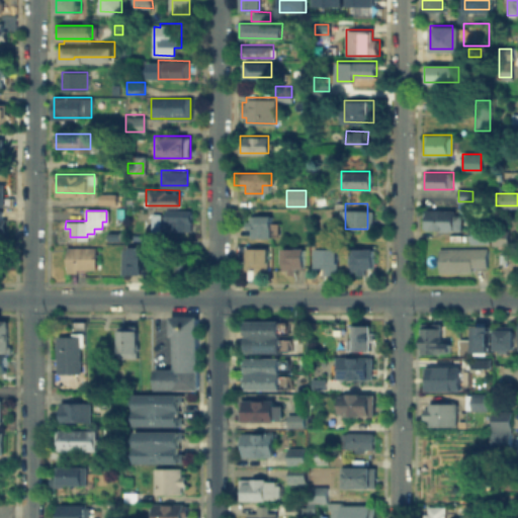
[(191,230),(159,230),(159,216),(167,216),(167,210),(191,211),(191,230)]
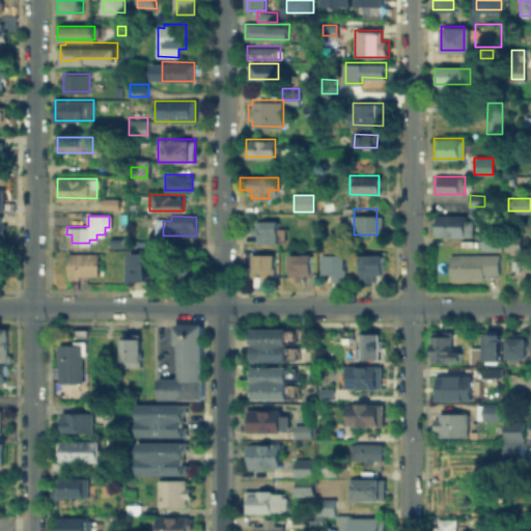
[(467,217),(467,221),(472,221),(472,234),(434,234),(435,217),(467,217)]
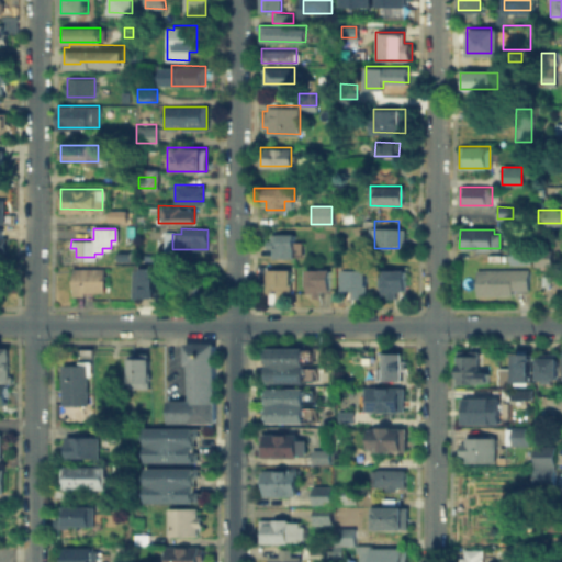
[(271,256),(271,233),(291,233),(291,256),(271,256)]
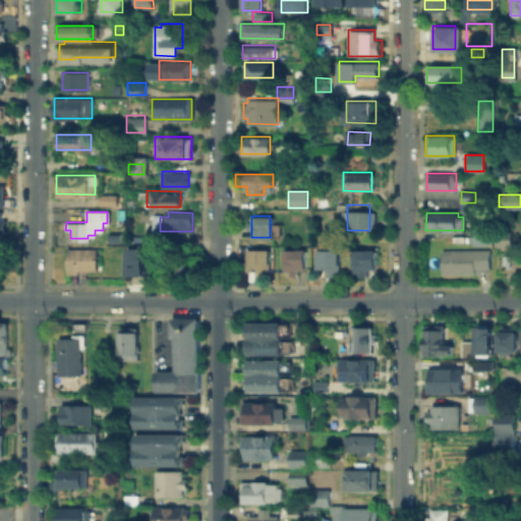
[(494,244),(494,230),(508,230),(508,244),(494,244)]
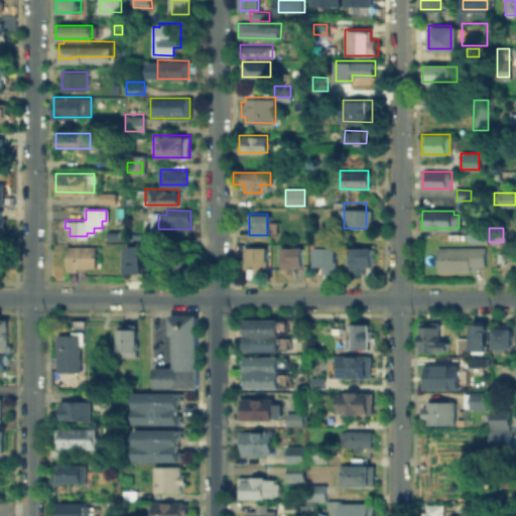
[(67,247),(96,247),(96,269),(67,269),(67,247)]
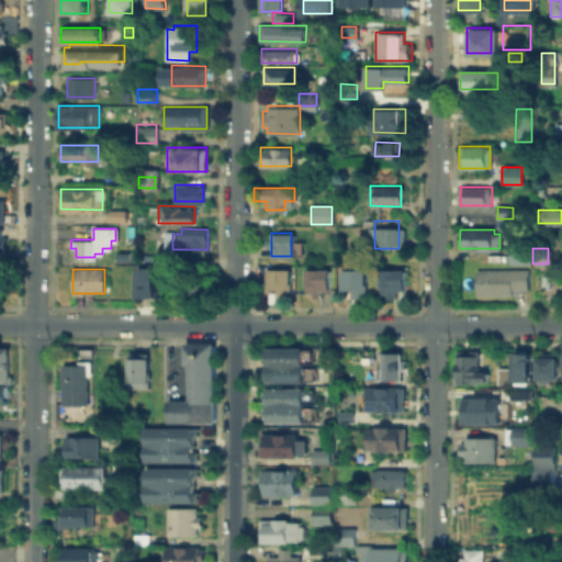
[(307,270),(325,270),(325,296),(307,295),(307,270)]
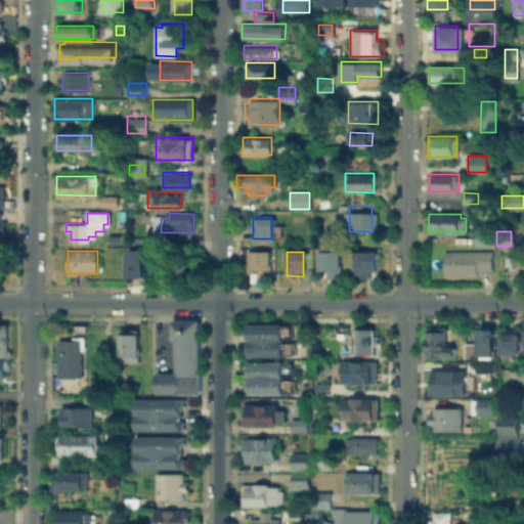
[(444,252),(490,252),(490,273),(444,273),(444,252)]
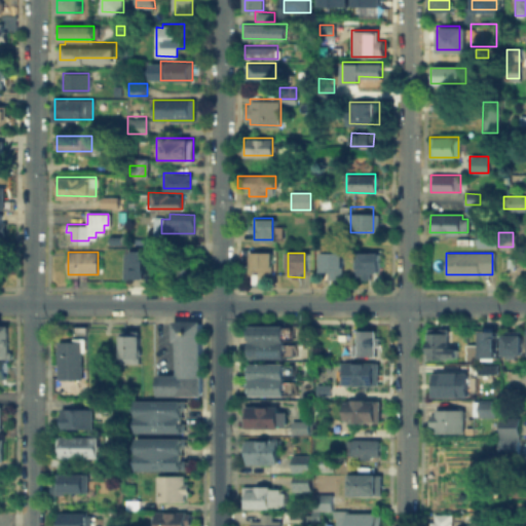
[(249,268),(249,254),(270,254),(270,275),(256,275),(256,268),(249,268)]
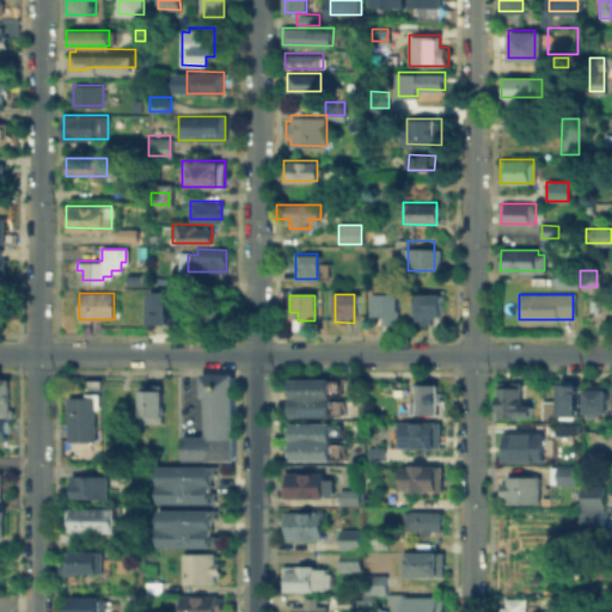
[(371,295),(396,295),(396,320),(371,320),(371,295)]
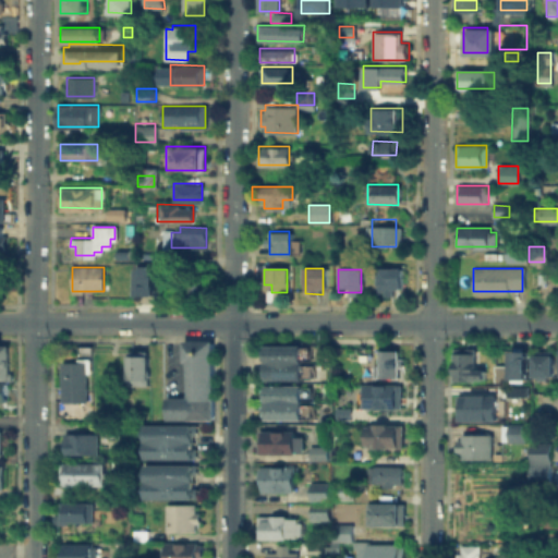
[(376,269),(397,269),(397,293),(376,293),(376,269)]
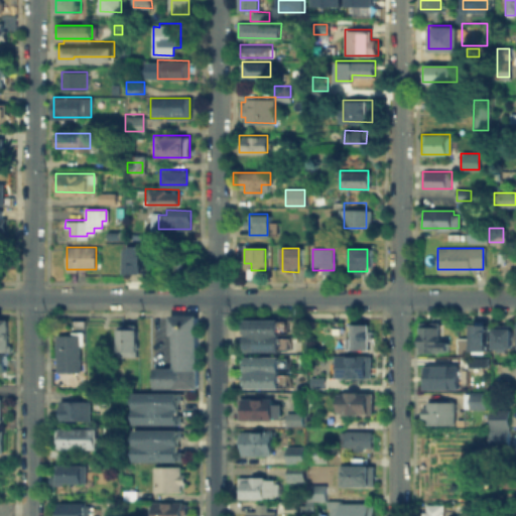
[(126,275),(126,253),(145,253),(145,275),(126,275)]
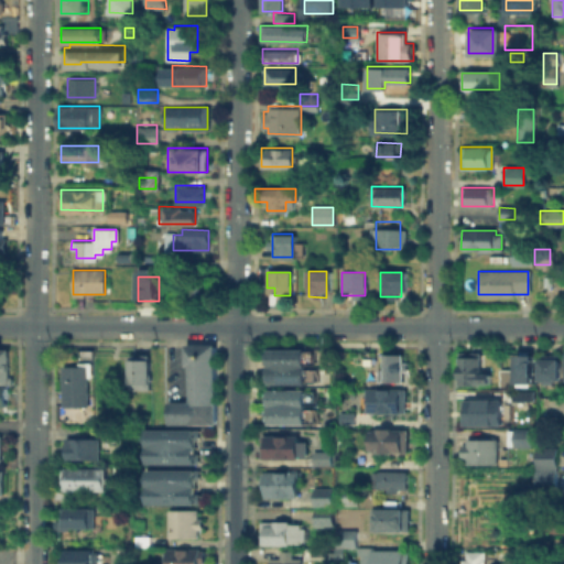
[(186,300),(186,280),(207,280),(207,300),(186,300)]
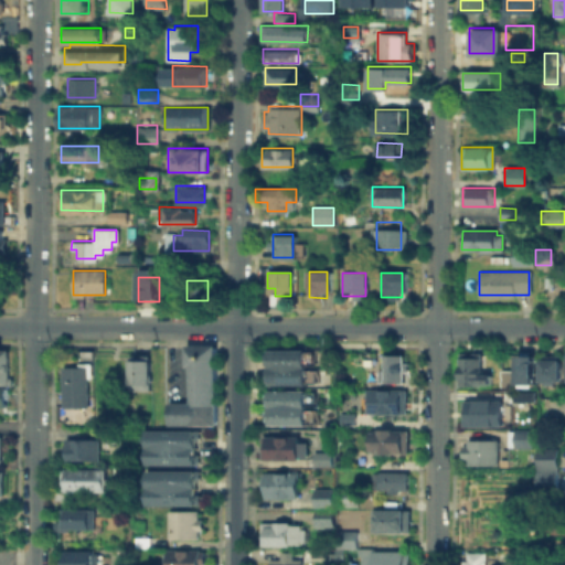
[(190,401),(190,347),(214,347),(214,424),(169,424),(170,401),(190,401)]
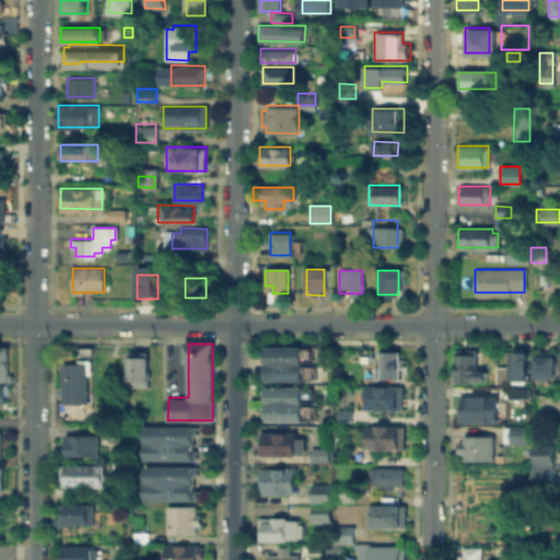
[(9,347),(0,346),(0,381),(8,381),(9,347)]
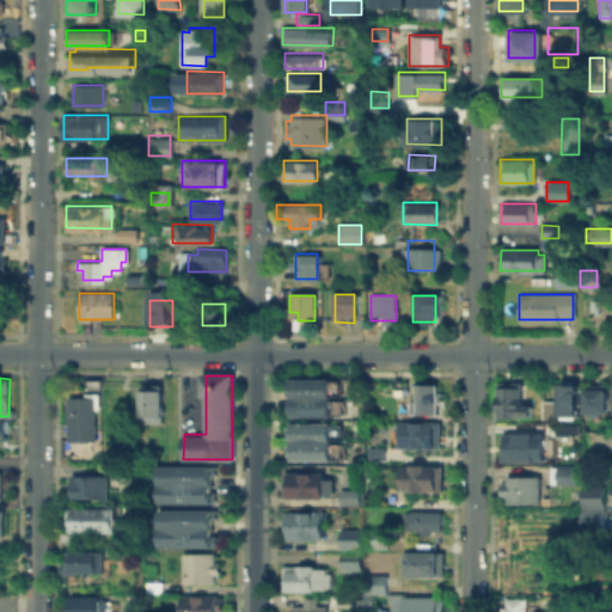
[(289,412),(289,379),(330,379),(330,412),(289,412)]
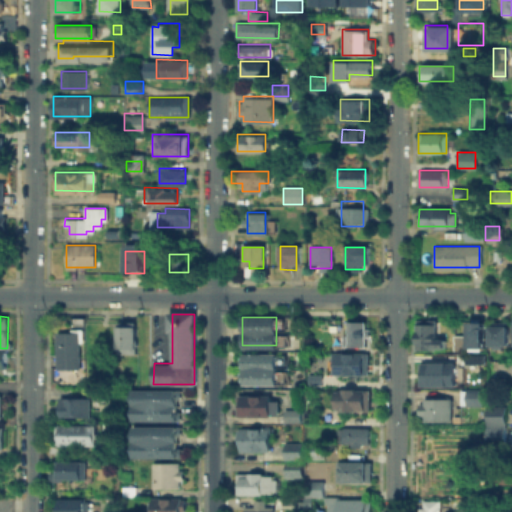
[(418,319),(435,319),(435,340),(442,340),(442,347),(418,347),(418,319)]
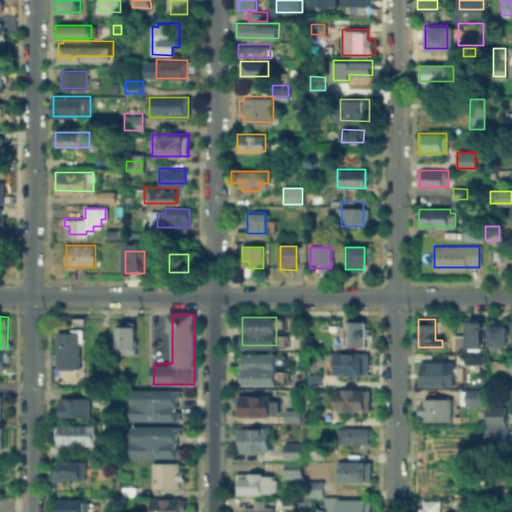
[(469,349),(469,319),(484,319),(484,349),(469,349)]
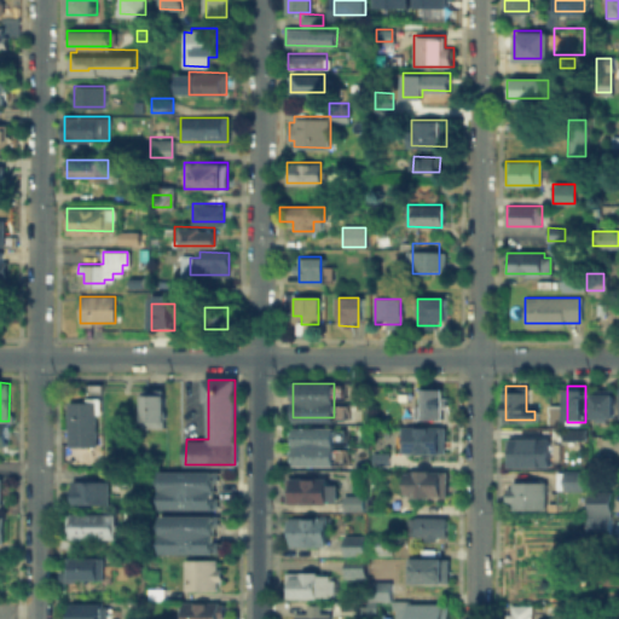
[(418,391),(443,391),(443,418),(418,418),(418,391)]
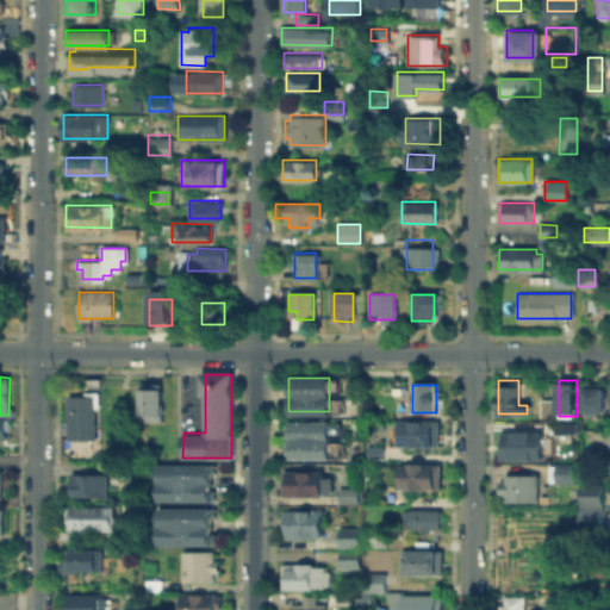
[(584,385),(602,385),(602,412),(584,411),(584,385)]
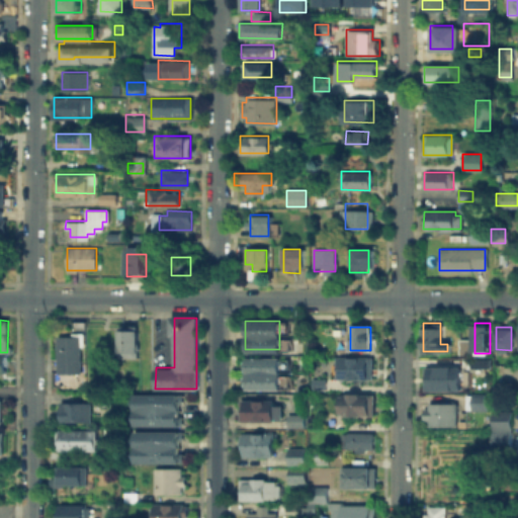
[(139,328),(139,358),(121,357),(121,328),(139,328)]
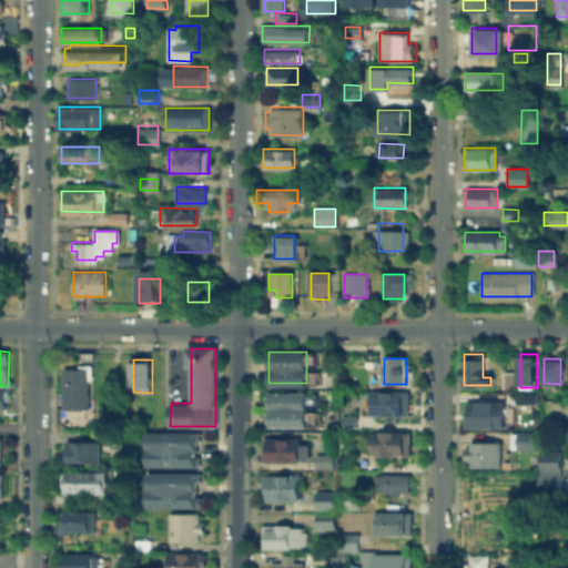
[(90,367),(90,408),(63,408),(63,366),(90,367)]
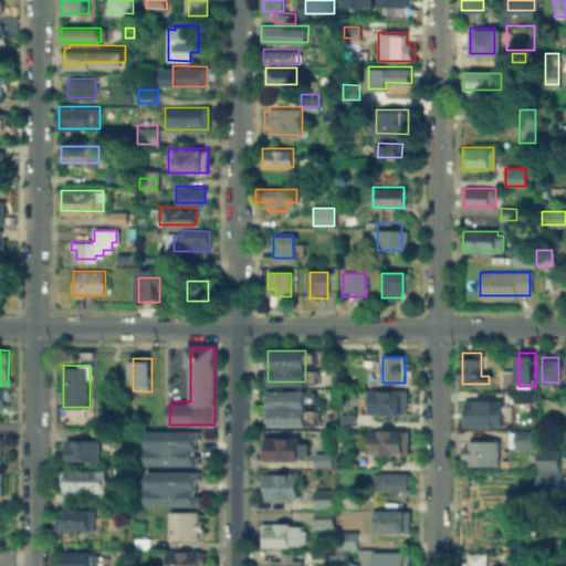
[(515,371),(515,386),(502,386),(502,371),(515,371)]
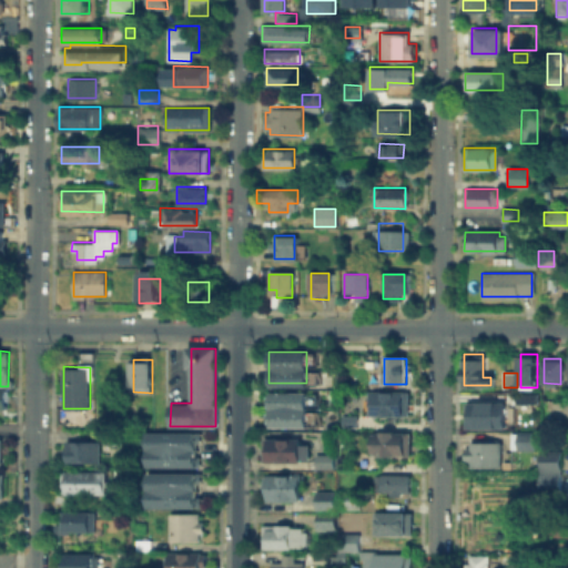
[(368,415),(368,391),(405,391),(405,415),(368,415)]
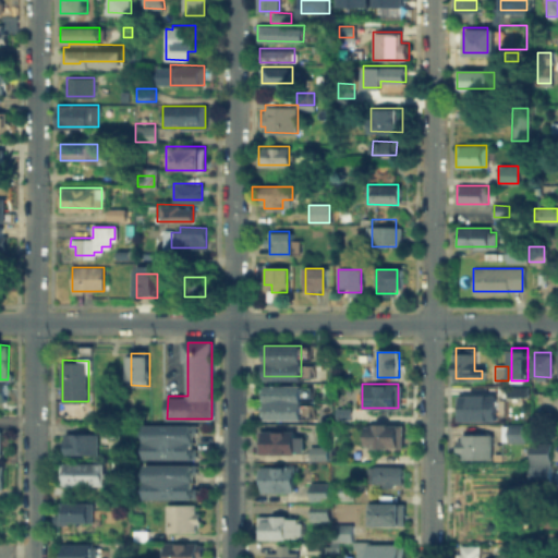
[(526,386),(526,397),(505,396),(505,385),(526,386)]
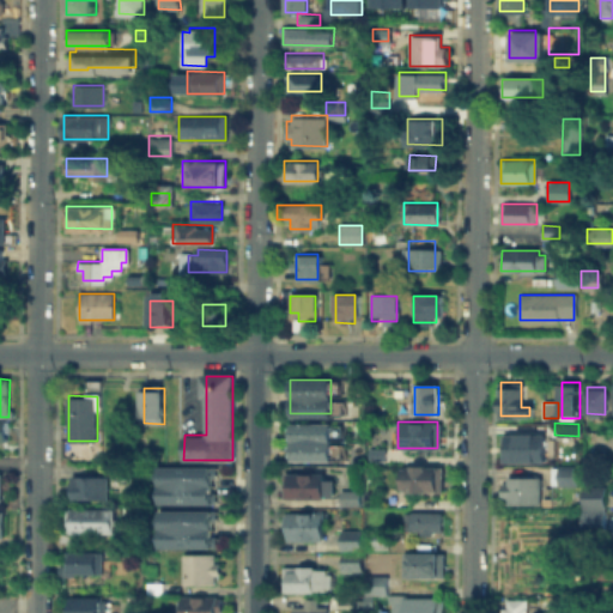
[(290,459),(290,424),(331,424),(331,459),(290,459)]
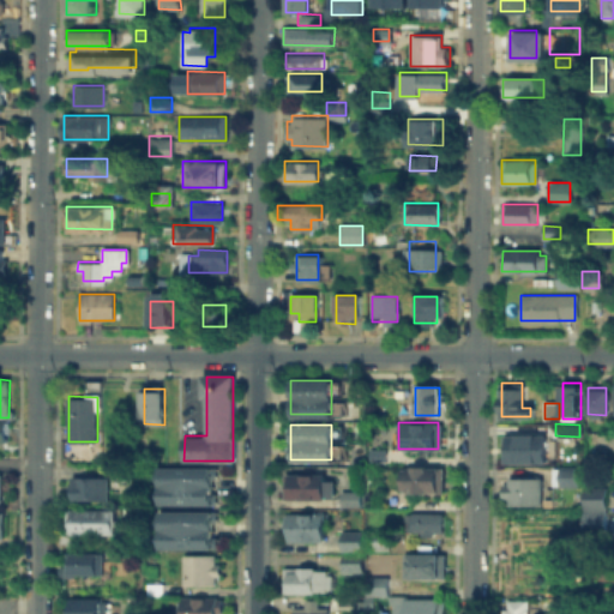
[(541,444),(541,462),(506,462),(506,444),(541,444)]
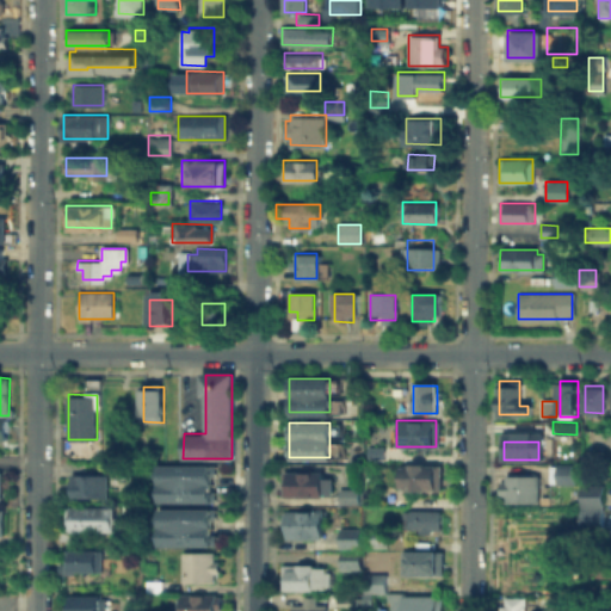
[(382,446),(382,458),(364,458),(364,446),(382,446)]
